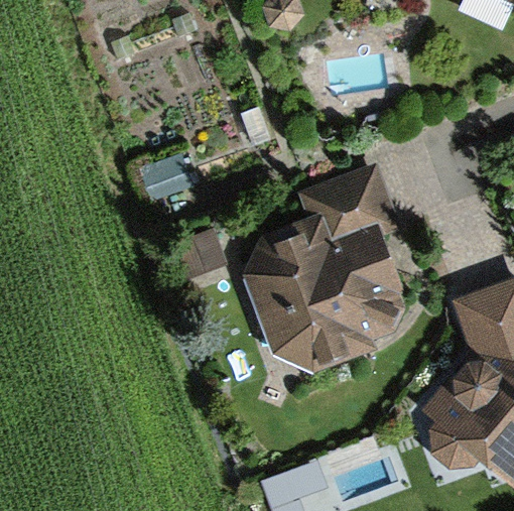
[(267,0),(262,7),(270,27),(291,29),(304,13),(298,0),(267,0)]
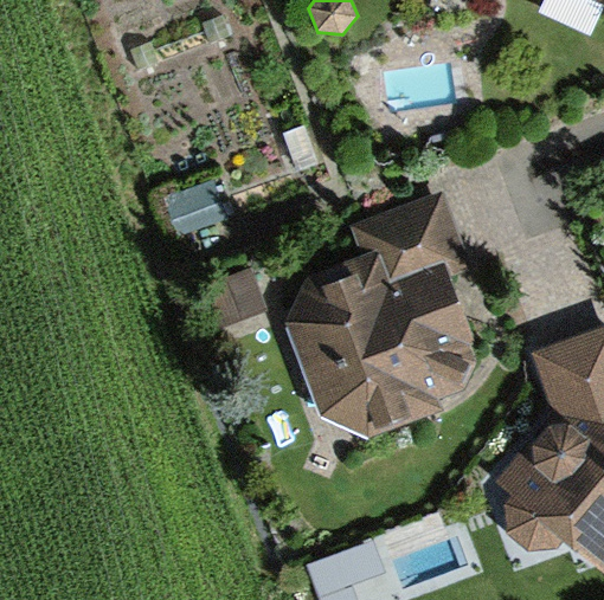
[(307,276),(284,324),(322,418),(366,434),(442,410),(438,400),(463,392),(480,352),(448,275),(473,265),(442,188),(349,225),(361,255),(307,276)]
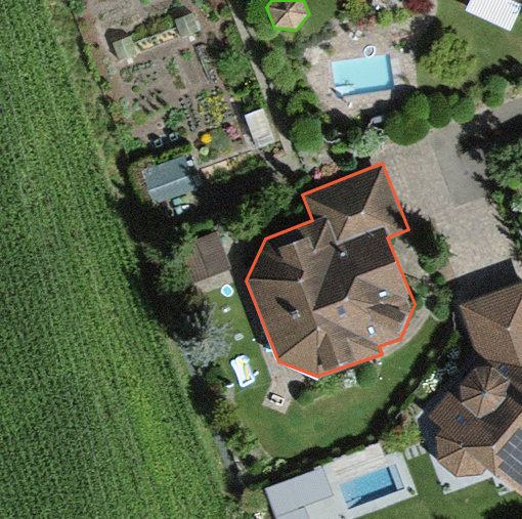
[(483,469),(521,496),(521,284),(457,305),(474,358),(425,413),(441,428),(435,435),(436,461),(453,475),(480,475),(483,469)]
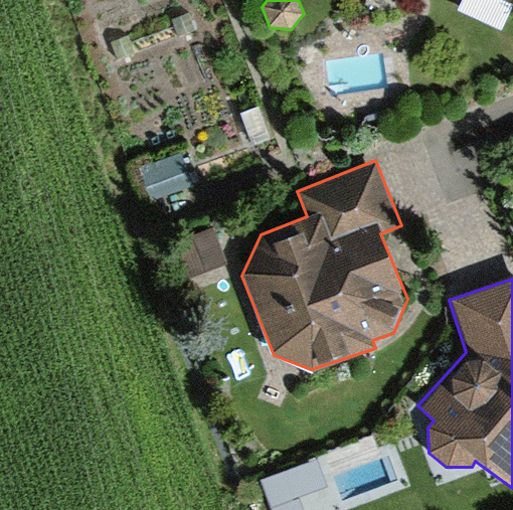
[(267,476),(277,509),(322,509),(324,509),(309,463),(267,476)]
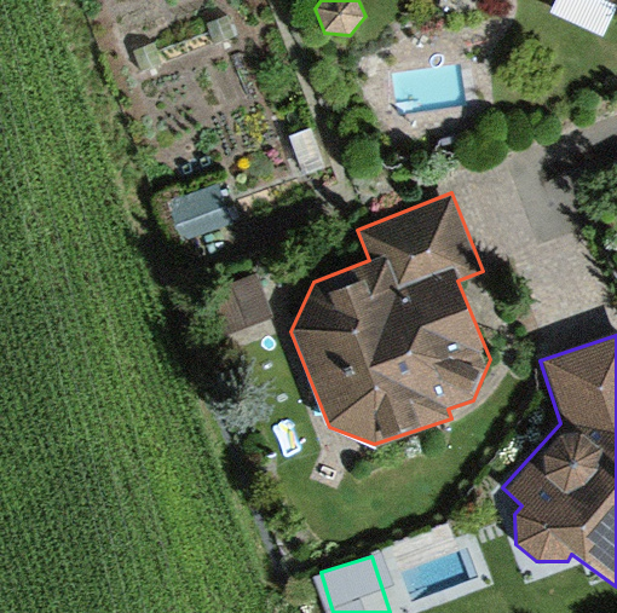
All buildings are outlined.
